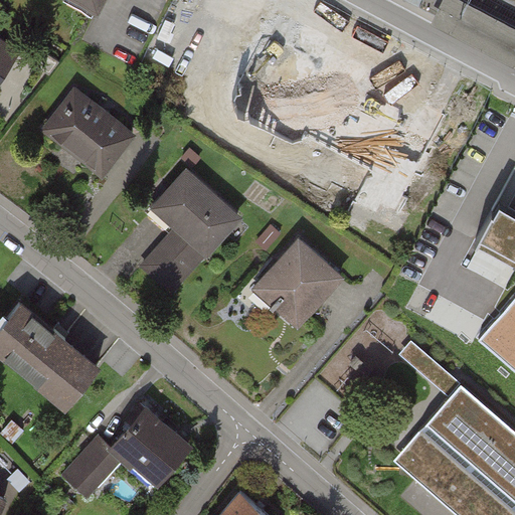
[(514,27),(463,0),(443,0),(433,22),(514,65),(514,27)]
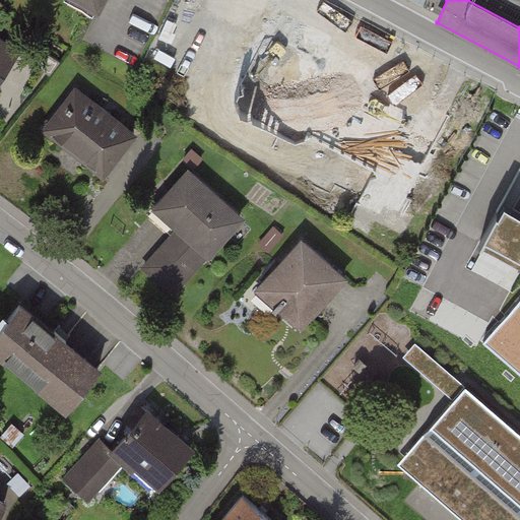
[(354,203),(392,223),(441,133),(362,90),(379,59),(304,19),(287,50),(257,34),(217,108),(298,150),(305,137),(372,173),(354,203)]
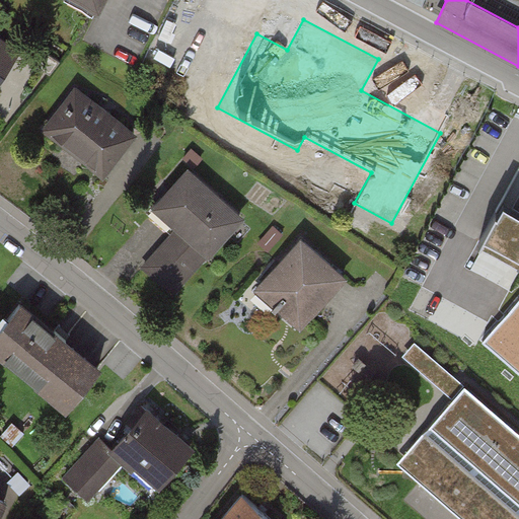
[(0,74),(16,52),(0,40),(0,74)]
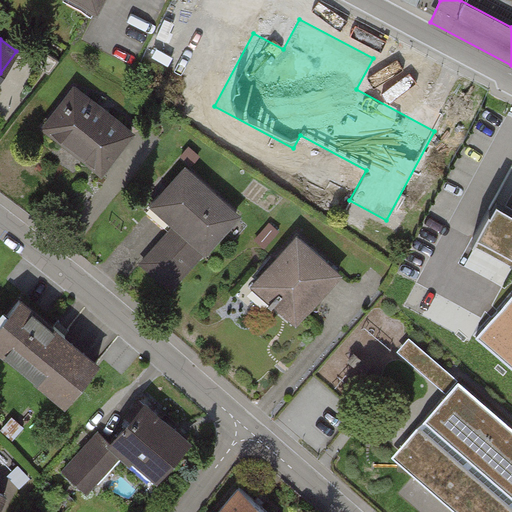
[(76,86),(43,129),(101,174),(134,131),(76,86)]
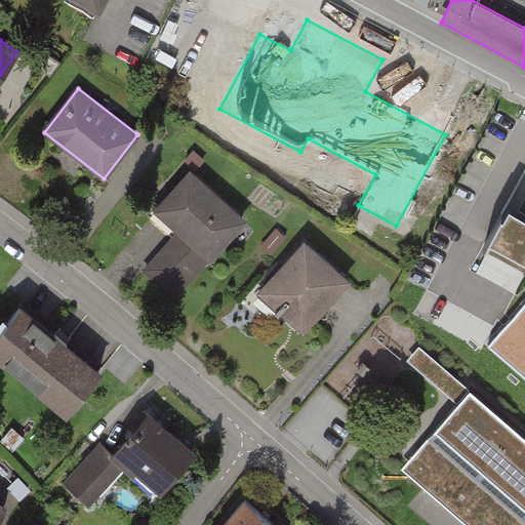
[(190,170),(155,211),(169,224),(178,232),(146,271),(177,297),(245,218),(190,170)]
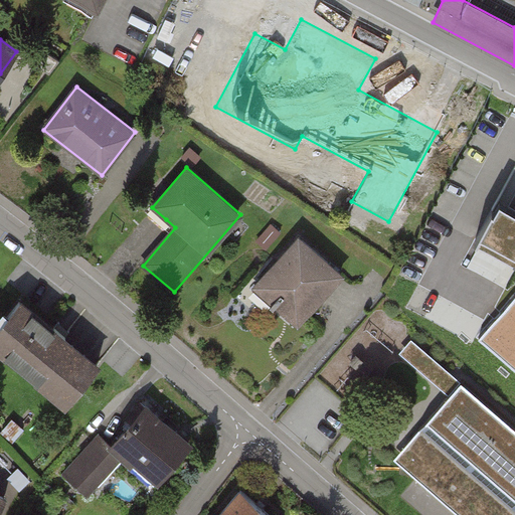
[(514,207),(500,199),(476,242),(514,262),(489,305),(514,319),(514,207)]
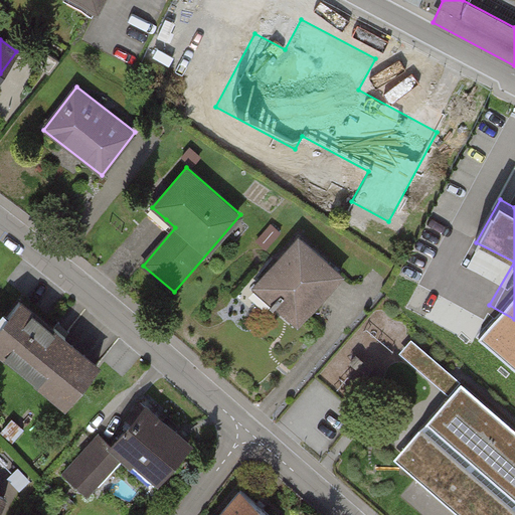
[(299,236),(253,289),(298,327),(343,275),(299,236)]
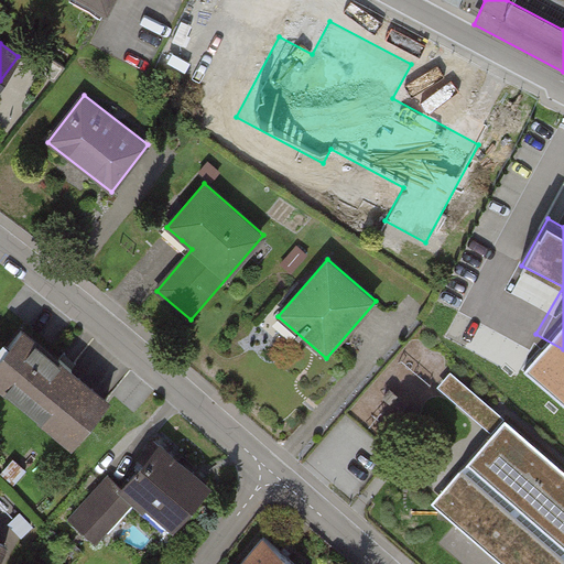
[(0,386),(74,446),(110,401),(25,333),(0,364),(0,386)]
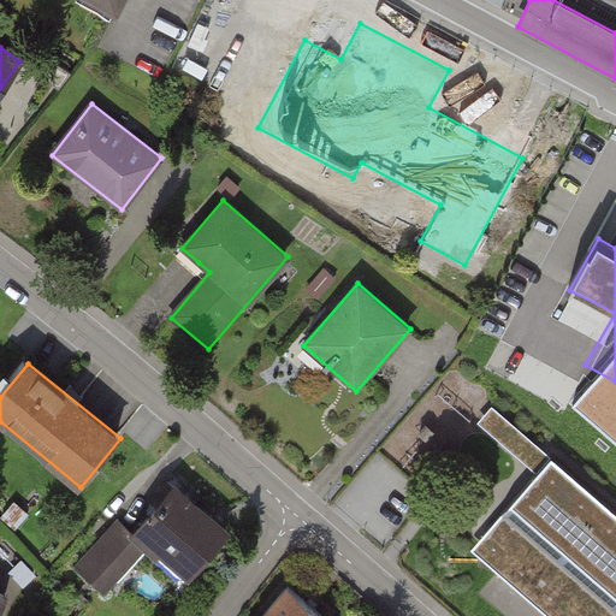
[(539,472),(551,456),(543,449),(492,404),(479,419),(527,461),(539,472)]
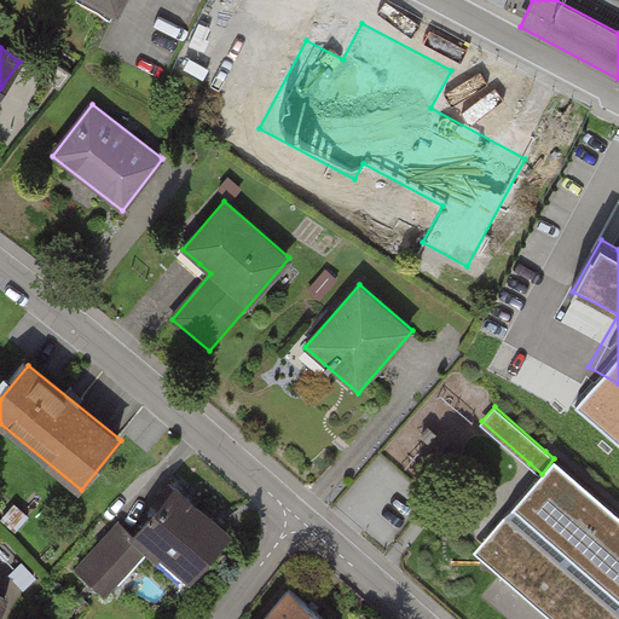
[(475,549),(555,618),(618,618),(618,515),(554,458),(542,474),(475,549)]
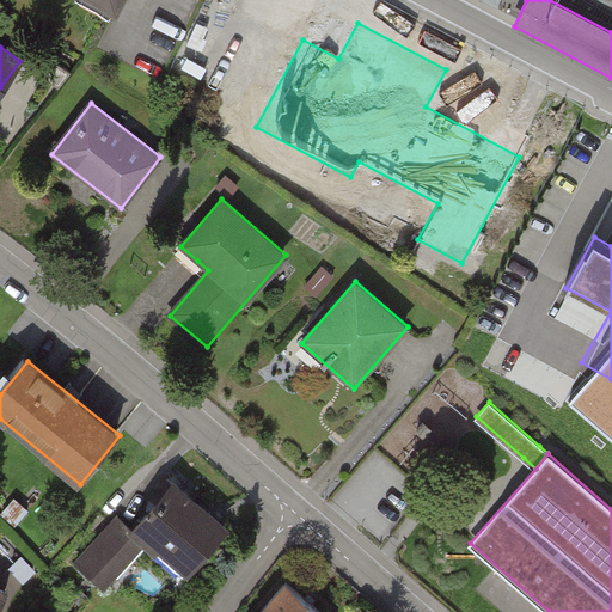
[(183,576),(225,528),(172,482),(130,528),(117,516),(77,562),(105,588),(146,543),(183,576)]
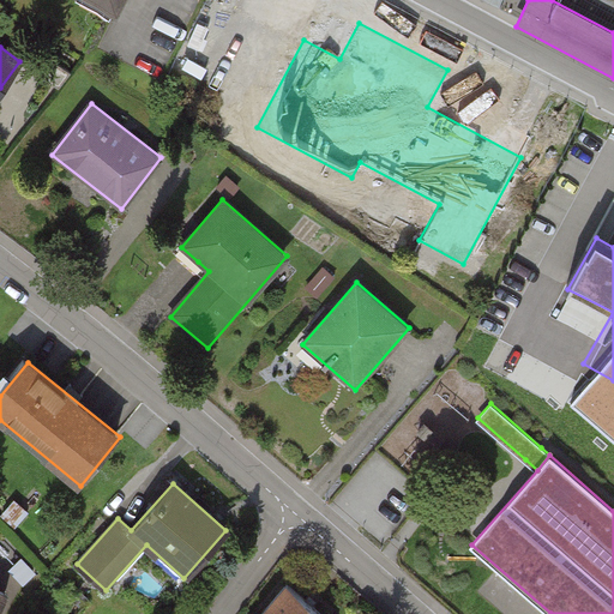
[(319,613),(287,587),(262,613),(319,613)]
